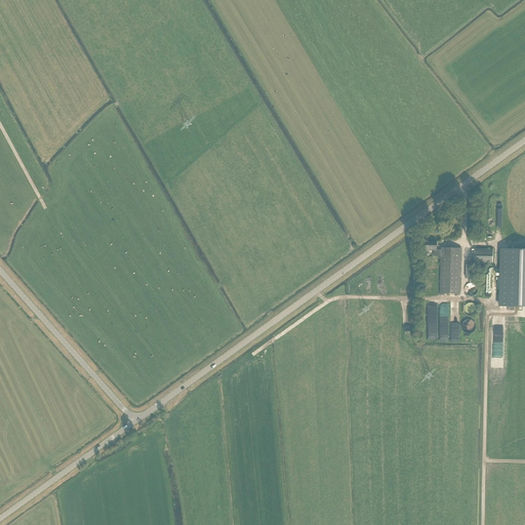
[(441,250),(437,250),(437,242),(426,242),(426,250),(434,250),(434,256),(441,256),(440,293),(460,294),(461,248),(441,248),(441,250)]
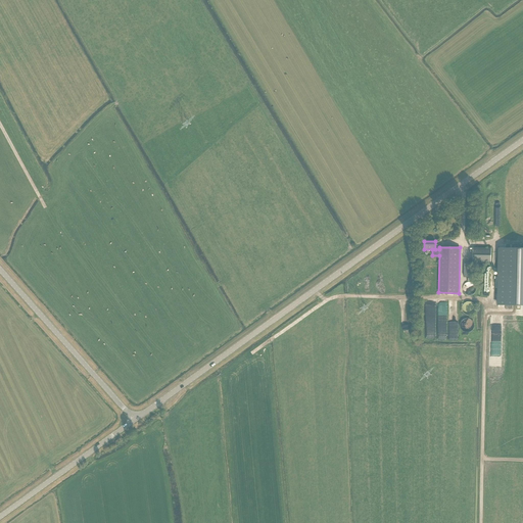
[(491,263),(491,248),(473,248),(472,263),(491,263)]
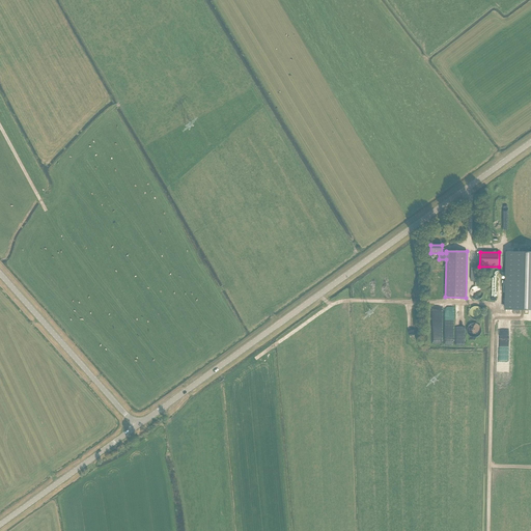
[(530,310),(530,252),(507,252),(505,310),(530,310)]
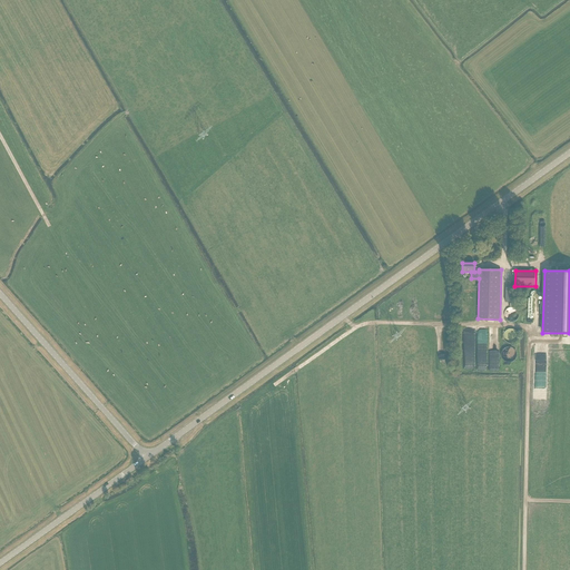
[(514,303),(514,287),(505,287),(505,302),(514,303)]
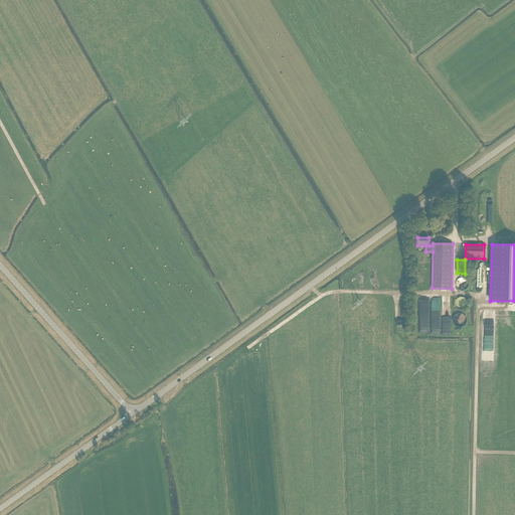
[(462,291),(463,291),(464,291),(465,290),(466,290),(467,289),(468,288),(469,287),(469,286),(469,285),(469,284),(469,283),(468,282),(468,281),(467,280),(466,279),(465,279),(464,278),(463,278),(462,278),(461,278),(460,278),(459,279),(458,280),(457,281),(457,282),(456,283),(456,284),(456,285),(456,286),(456,287),(457,288),(458,289),(459,290),(460,291),(461,291),(462,291)]
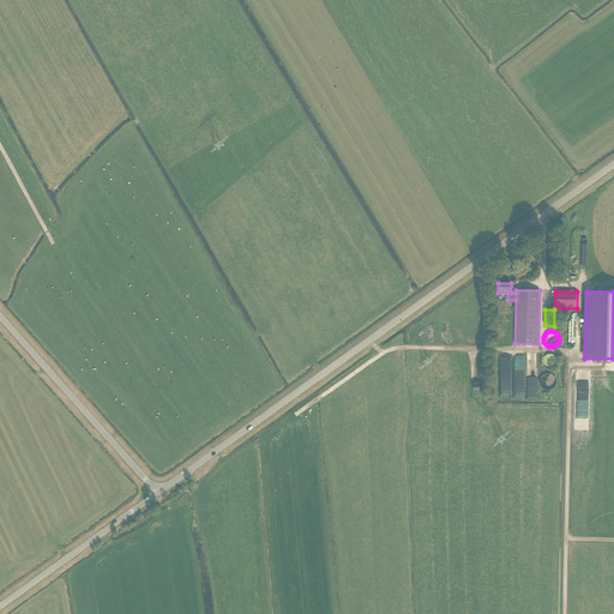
[(551,371),(552,371),(553,369),(554,369),(555,368),(557,367),(558,366),(558,365),(558,363),(558,362),(558,361),(558,360),(558,359),(557,357),(555,356),(554,355),(553,355),(552,355),(551,354),(549,355),(548,355),(547,355),(546,356),(545,356),(543,357),(543,359),(542,360),(542,361),(542,362),(542,365),(543,366),(543,367),(545,368),(546,368),(547,369),(548,369),(549,371),(551,371)]
